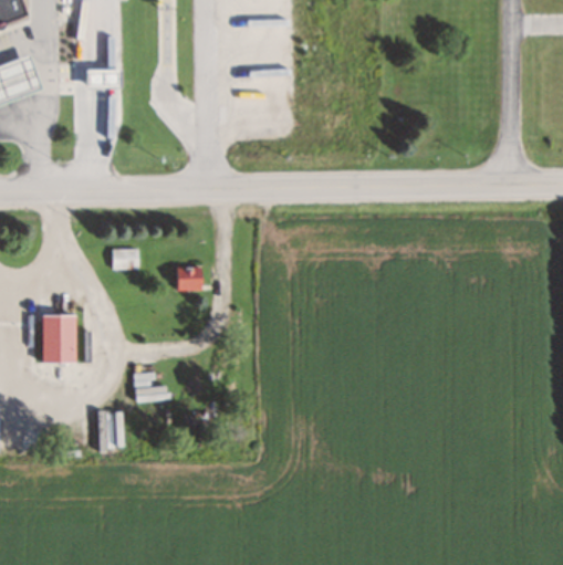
[(0,0),(0,23),(28,16),(22,0),(0,0)]
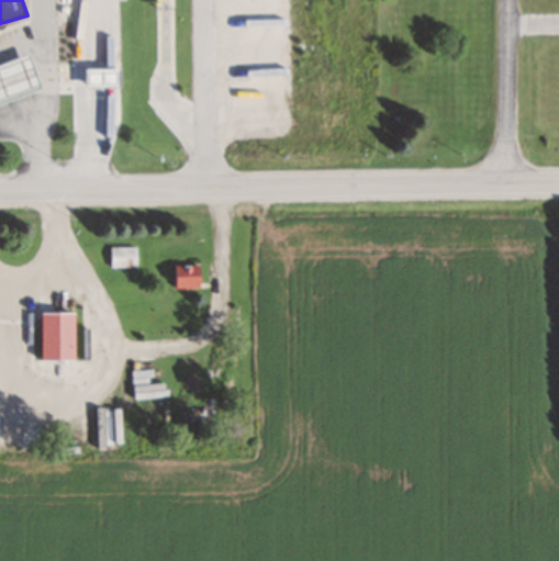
[(0,101),(42,89),(32,55),(0,64),(0,101)]
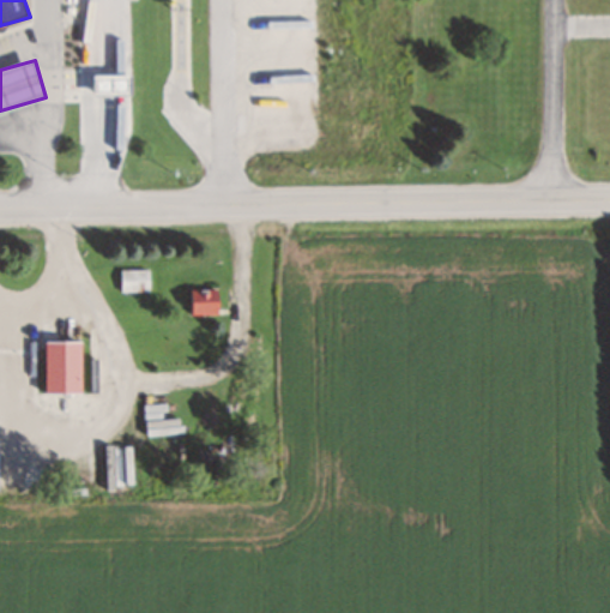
[(132,94),(132,74),(95,74),(95,94),(132,94)]
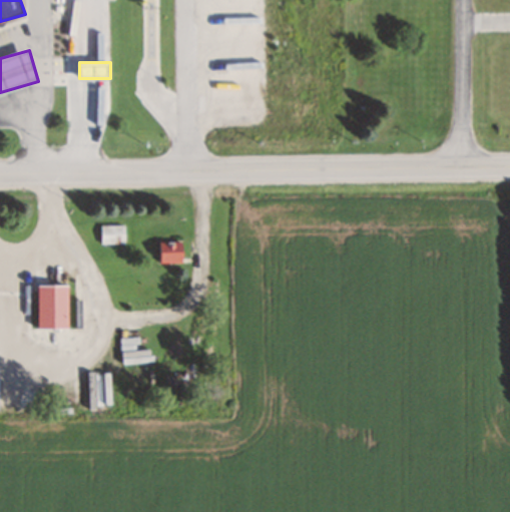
[(126,225),(102,225),(102,243),(126,243),(126,225)]
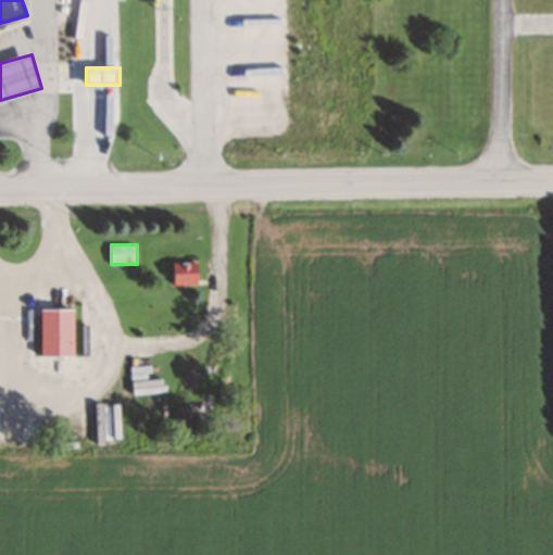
[(175,285),(199,285),(199,261),(175,261),(175,285)]
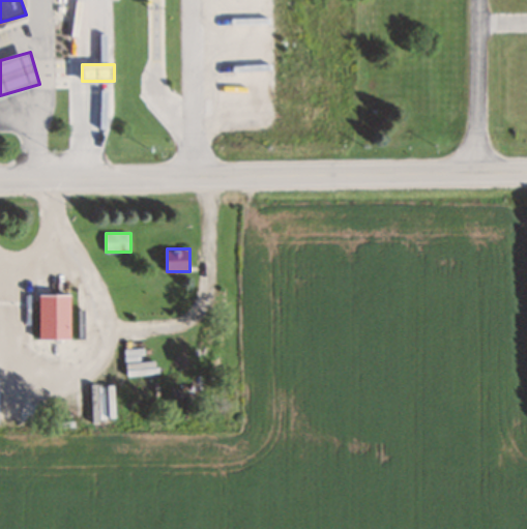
[(39,341),(71,341),(71,294),(39,294),(39,341)]
